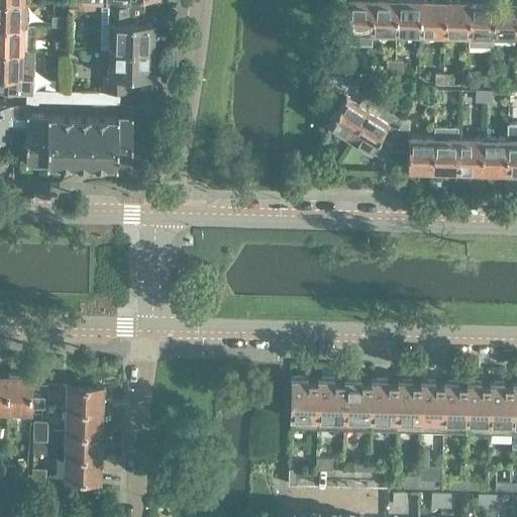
[(0,0),(0,22),(21,23),(21,0),(0,0)]
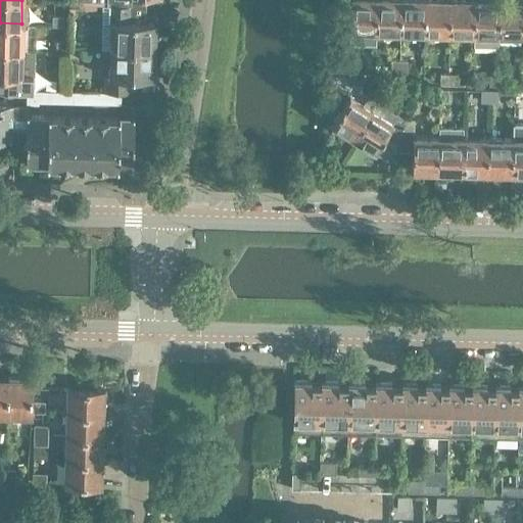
[(100,1),(83,0),(76,0),(75,10),(96,11),(97,5),(106,5),(107,5),(107,1),(100,1)]
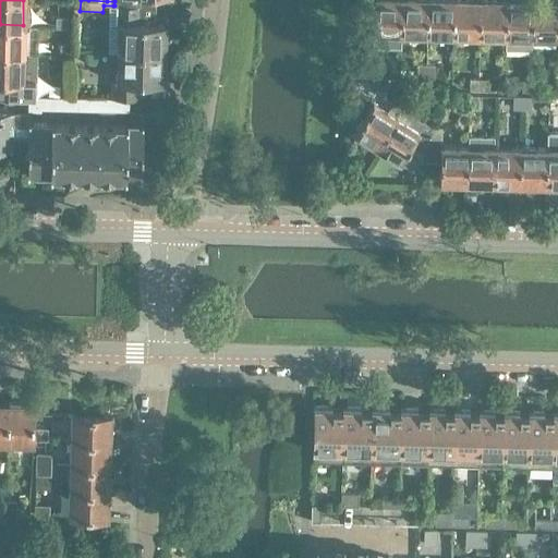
[(402,34),(402,0),(375,0),(375,2),(373,2),(373,13),(375,13),(374,33),(402,34)]
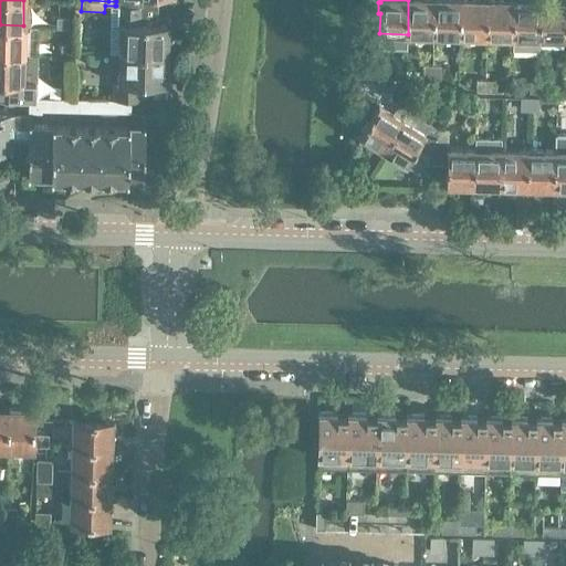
[(433,34),(435,0),(408,0),(408,34),(433,34)]
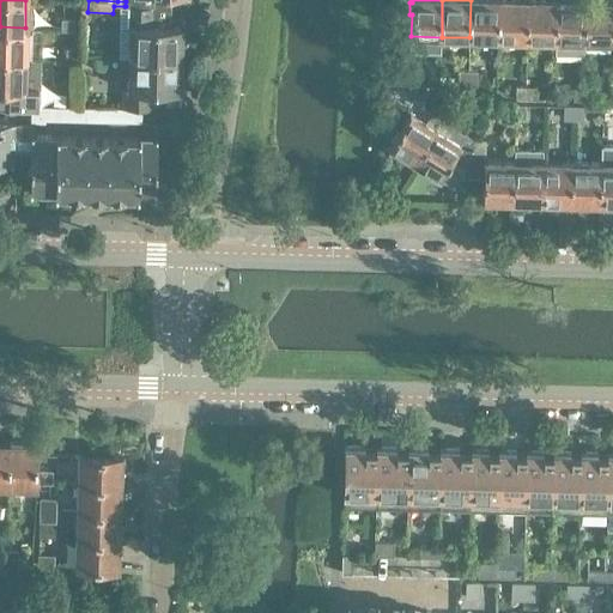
[(498,38),(499,0),(471,0),(469,37),(498,38)]
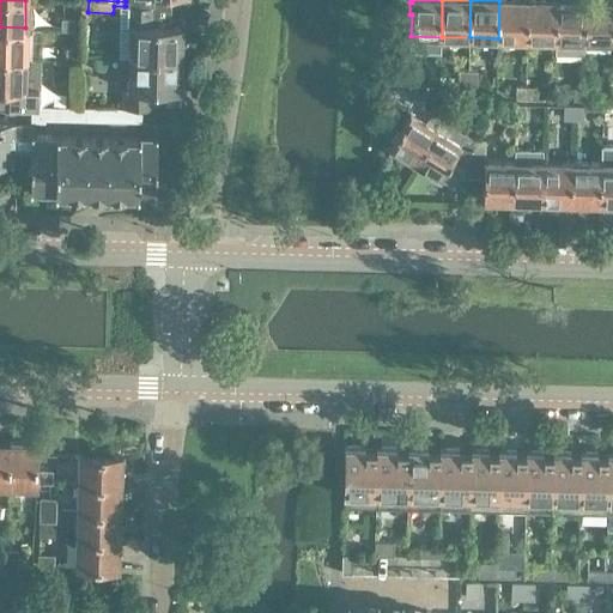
[(527,40),(528,0),(499,0),(498,38),(527,40)]
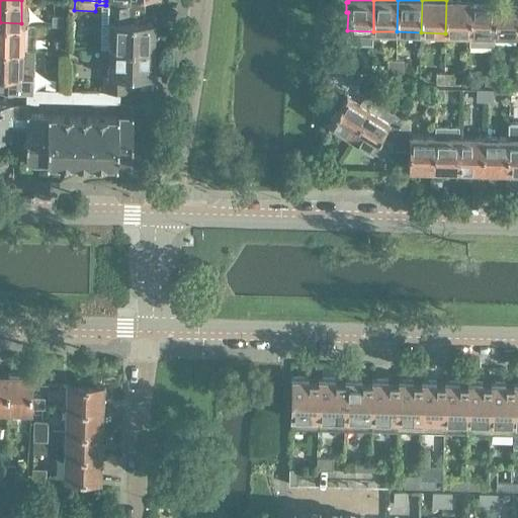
[(469,33),(470,0),(466,0),(446,0),(445,33),(469,33)]
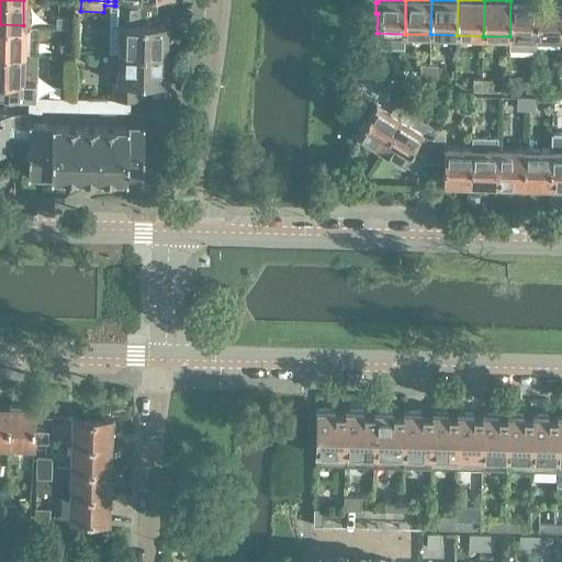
[(537,37),(537,1),(510,0),(509,36),(537,37)]
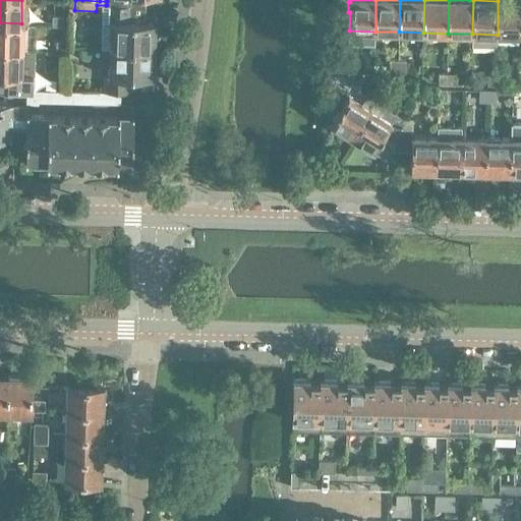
[(520,36),(520,26),(520,1),(512,1),(511,0),(501,0),(501,1),(498,1),(498,35),(520,36)]
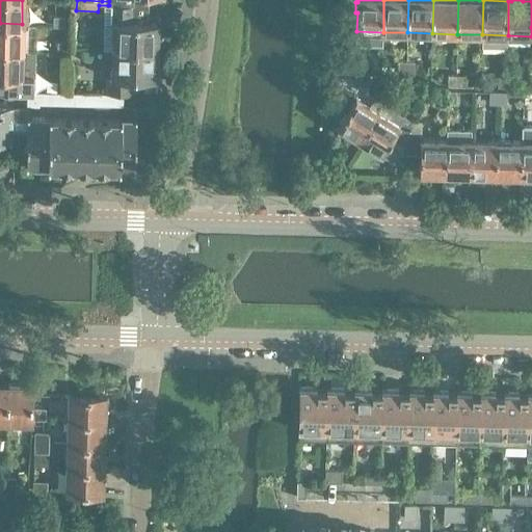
[(114,32),(114,50),(160,51),(161,33),(157,33),(158,23),(148,23),(148,5),(126,5),(109,5),(108,5),(108,20),(112,20),(112,32),(114,32)]
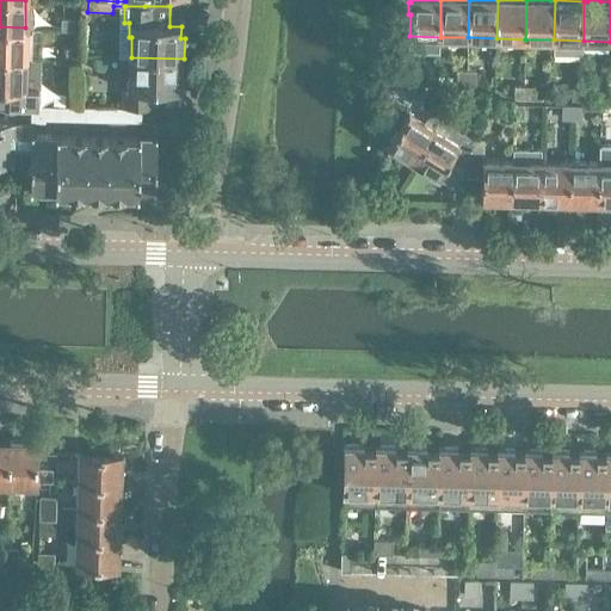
[(61,31),(75,31),(75,18),(61,18),(61,31)]
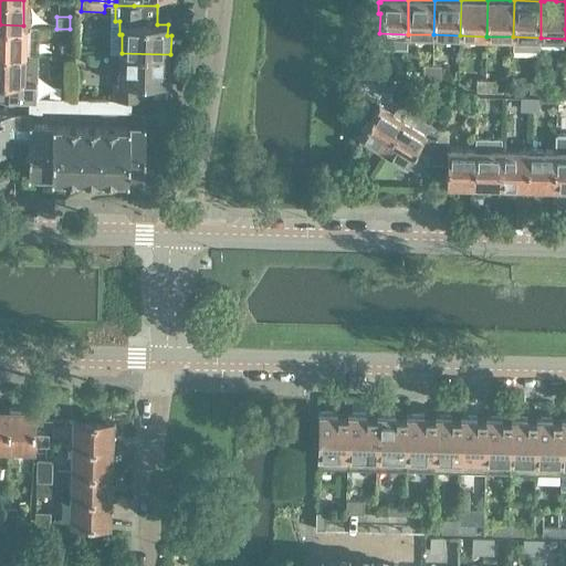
[(0,52),(22,53),(23,25),(0,24),(0,52)]
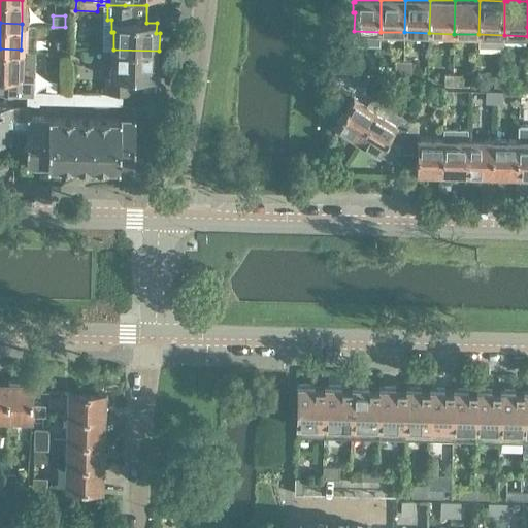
[(69,43),(59,43),(59,53),(69,53),(69,43)]
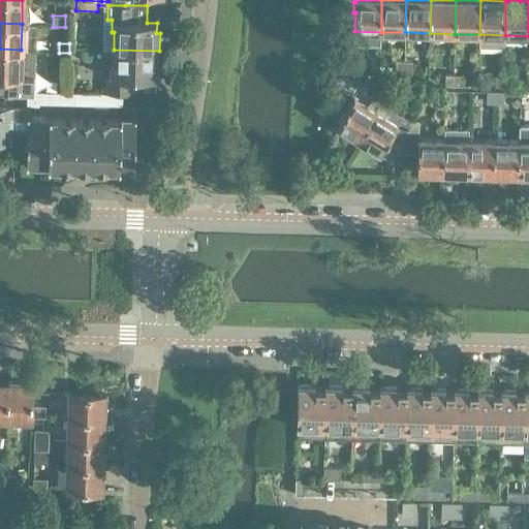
[(20,74),(21,50),(0,49),(0,74),(9,75),(8,90),(28,91),(34,92),(34,75),(20,74)]
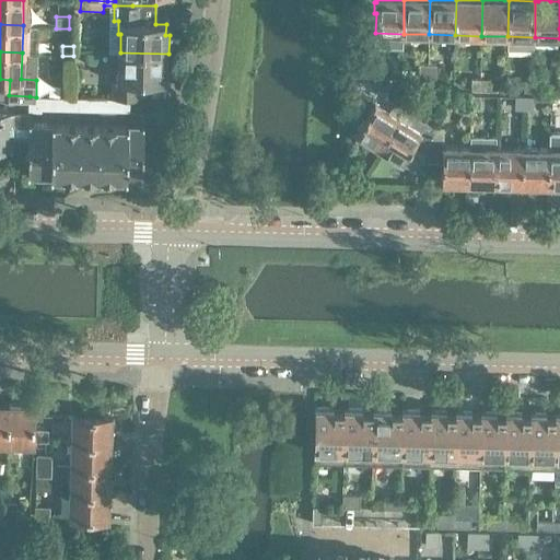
[(168,70),(168,54),(120,53),(120,69),(116,68),(116,81),(113,81),(113,100),(129,98),(139,100),(139,97),(139,86),(140,86),(140,81),(164,81),(165,70),(168,70)]
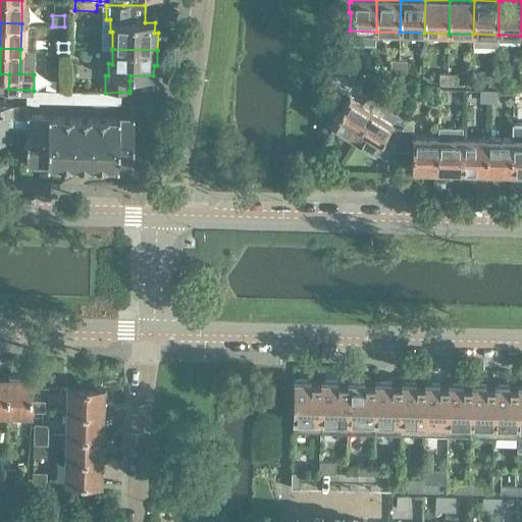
[(398,71),(399,59),(390,59),(389,70),(398,71)]
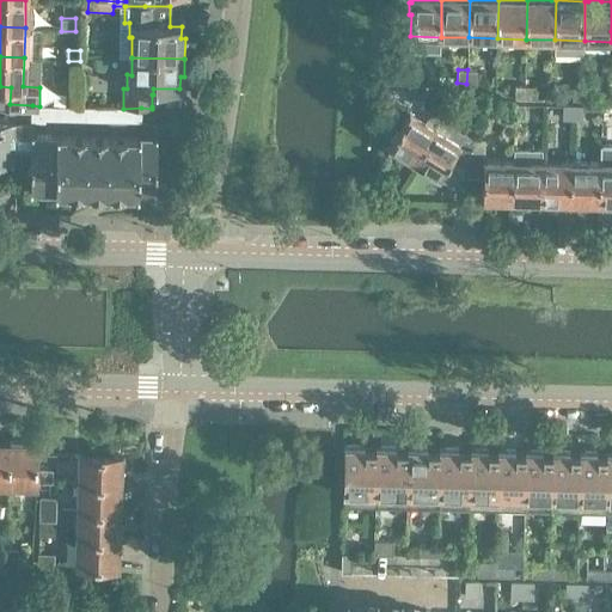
[(476,69),(467,69),(466,84),(476,84),(476,69)]
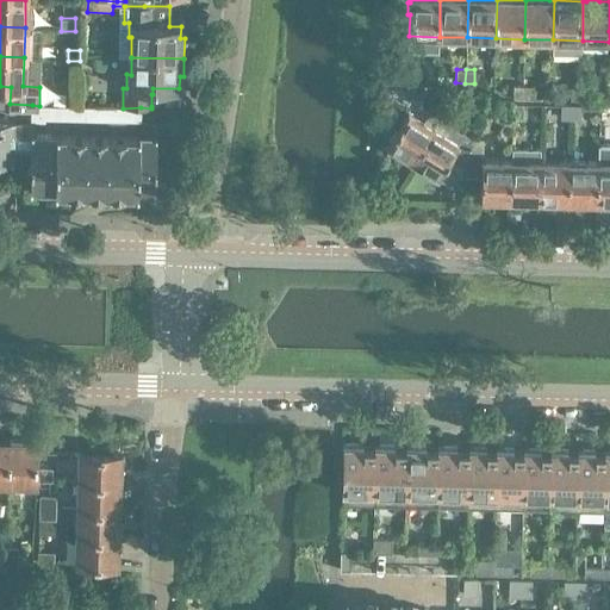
[(436,75),(409,75),(409,85),(421,85),(421,83),(436,85),(436,75)]
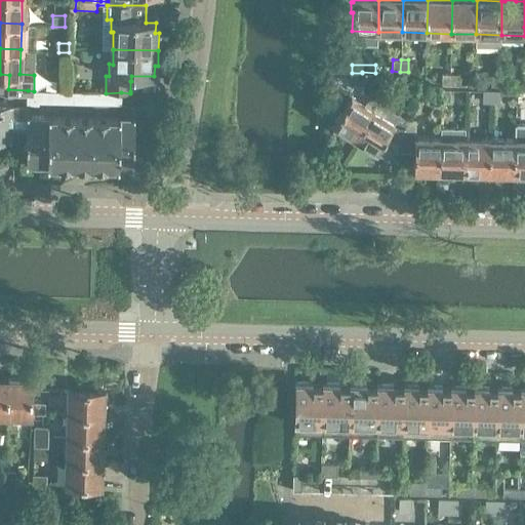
[(361,81),(362,73),(352,73),(351,81),(361,81)]
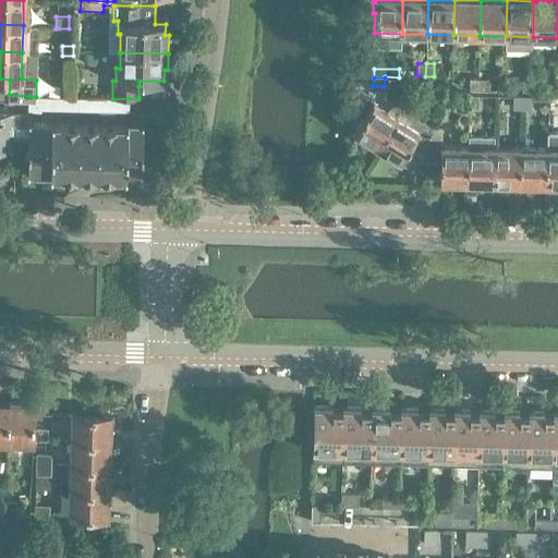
[(469,77),(469,89),(477,89),(478,77),(469,77)]
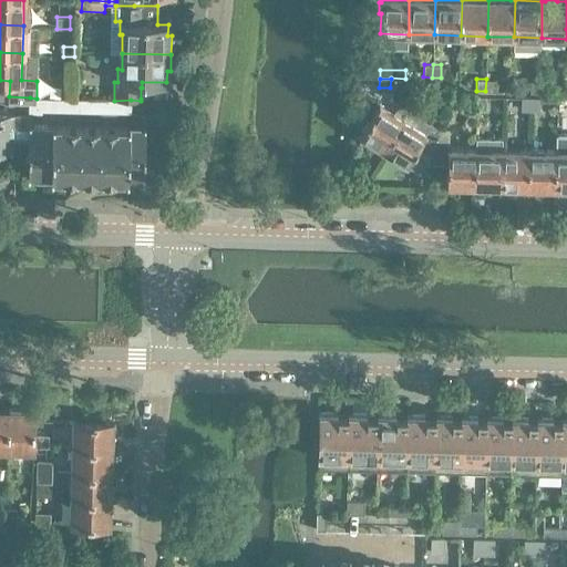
[(495,79),(486,79),(485,91),(494,92),(495,79)]
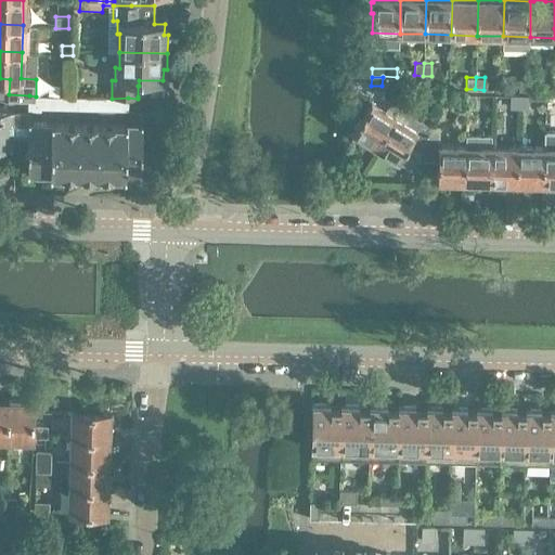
[(528,90),(529,79),(519,79),(519,90),(528,90)]
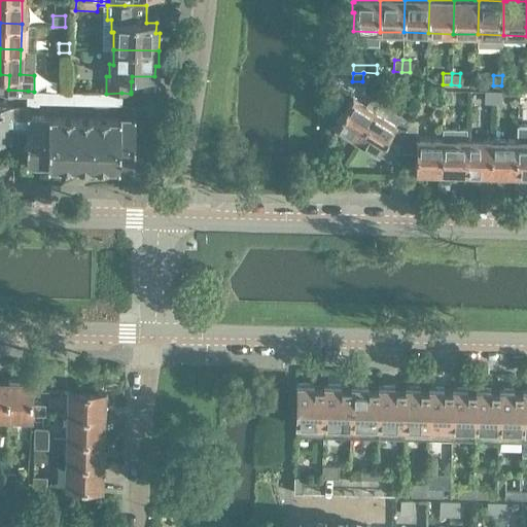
[(443,90),(443,100),(451,100),(451,90),(443,90)]
